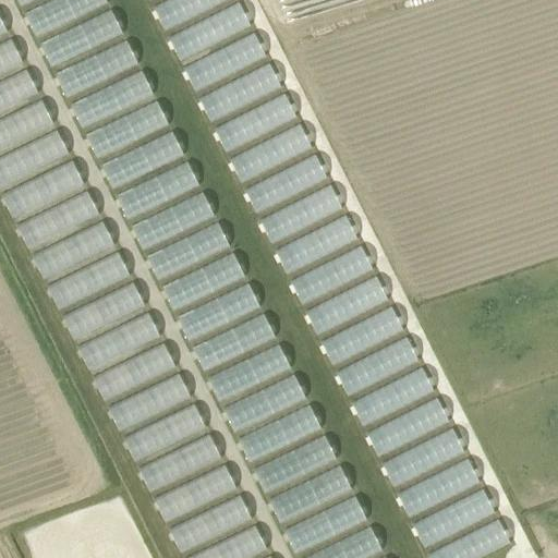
[(48,0),(27,9),(63,97),(140,65),(128,37),(125,38),(112,7),(110,8),(106,0),(48,0)]
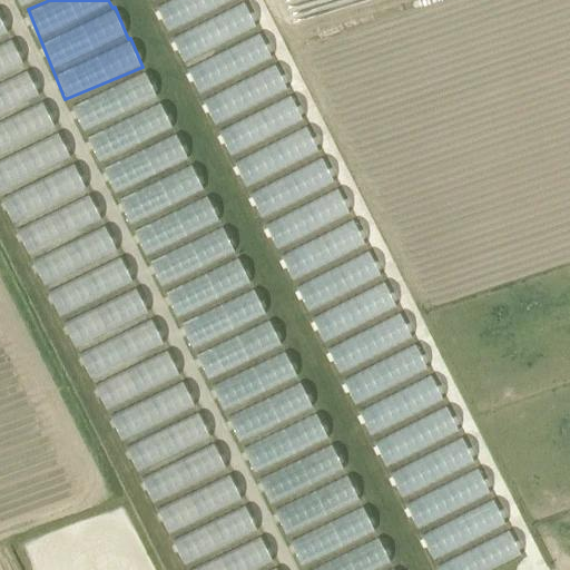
[(168,35),(170,33),(185,67),(187,66),(202,98),(217,90),(215,85),(273,59),(261,30),(259,30),(245,0),(151,0),(154,3),(155,3),(168,35)]
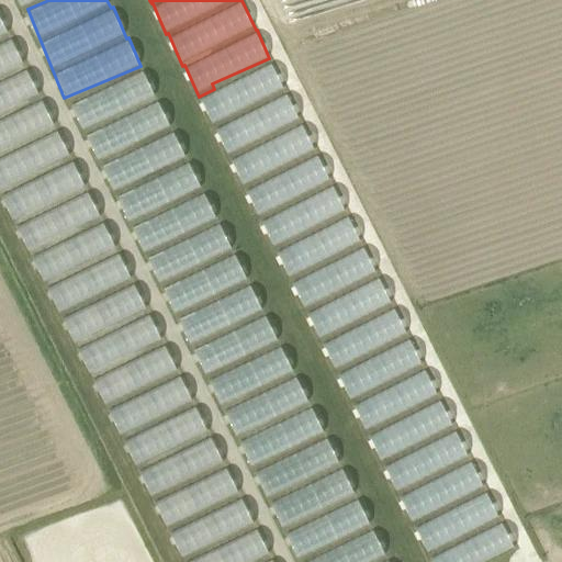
[(10,36),(0,13),(0,112),(40,96),(27,67),(25,68),(12,35),(10,36)]
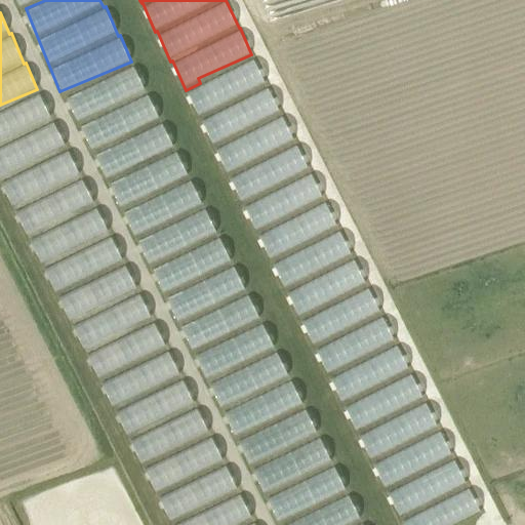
[(200,116),(266,80),(253,57),(188,93),(200,116)]
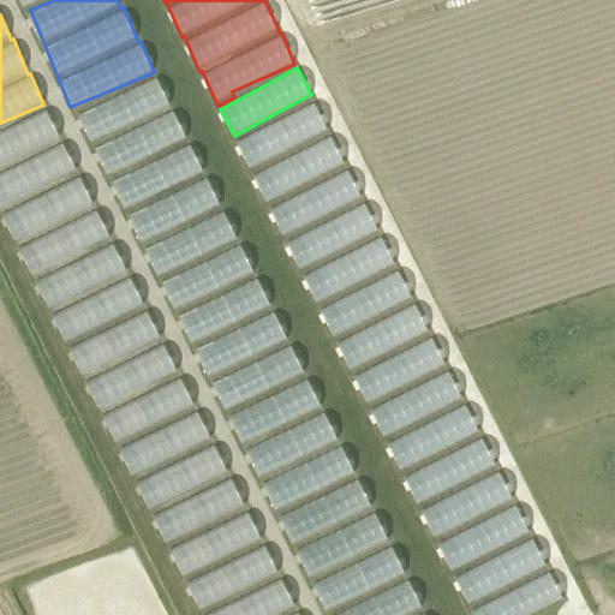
[(78,113),(90,141),(169,105),(157,77),(78,113)]
